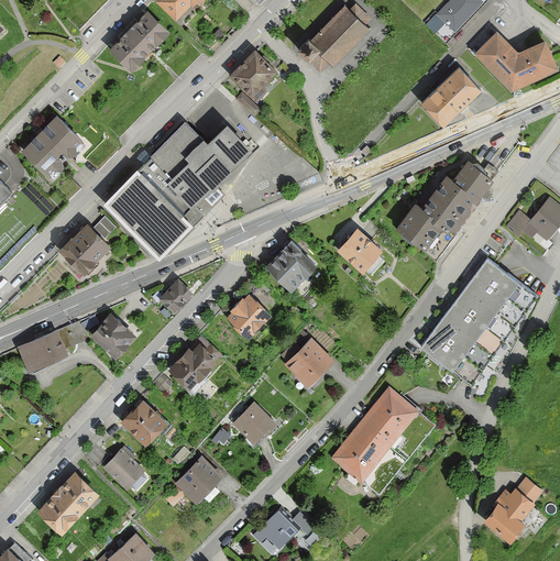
[(193,4),(188,0),(156,0),(176,21),(193,4)]
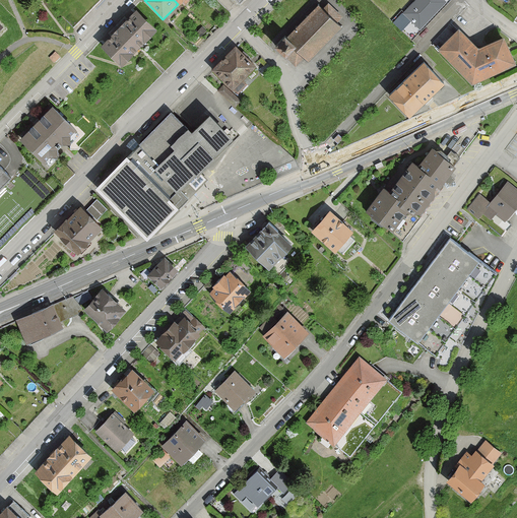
[(174,0),(178,4),(185,11),(192,4),(188,0),(174,0)]
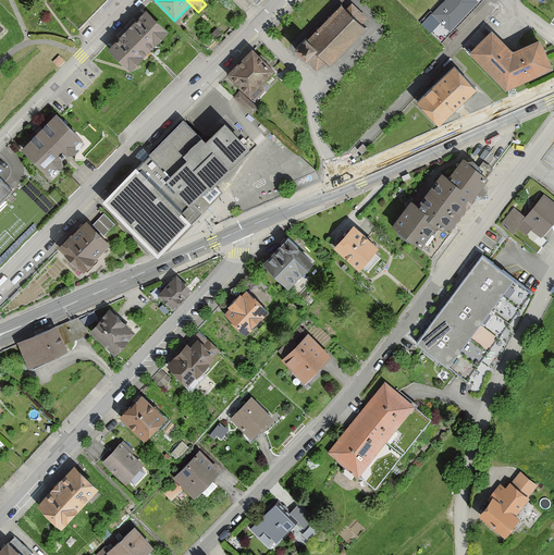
[(477,0),(441,0),(427,15),(431,20),(423,26),(438,40),(477,0)]
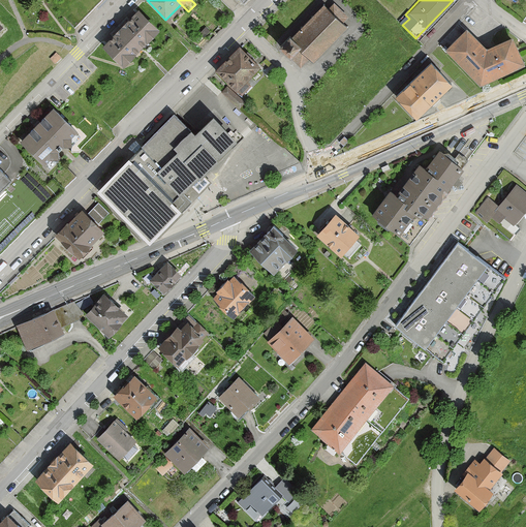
[(328,1),(323,6),(319,2),(277,45),(292,61),(301,53),(310,61),(344,26),(338,21),(342,16),(328,1)]
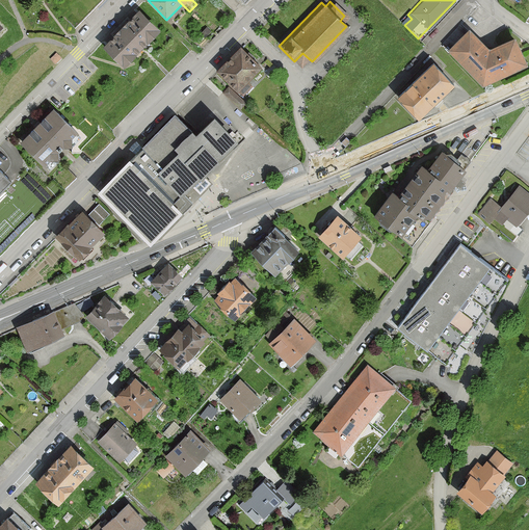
[(162,32),(141,10),(123,29),(143,51),(162,32)]
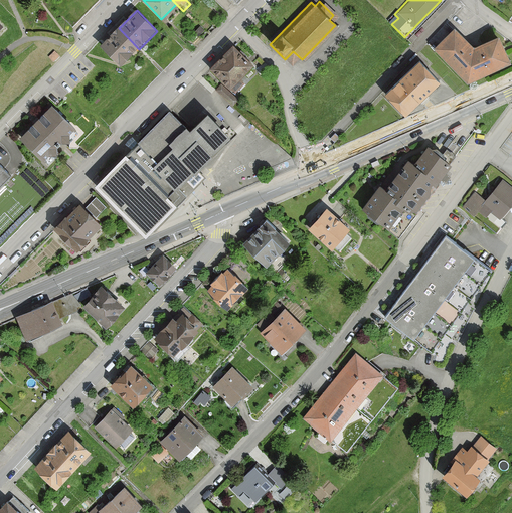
[(472,46),(449,26),(431,45),(464,77),(508,59),(497,36),(472,46)]
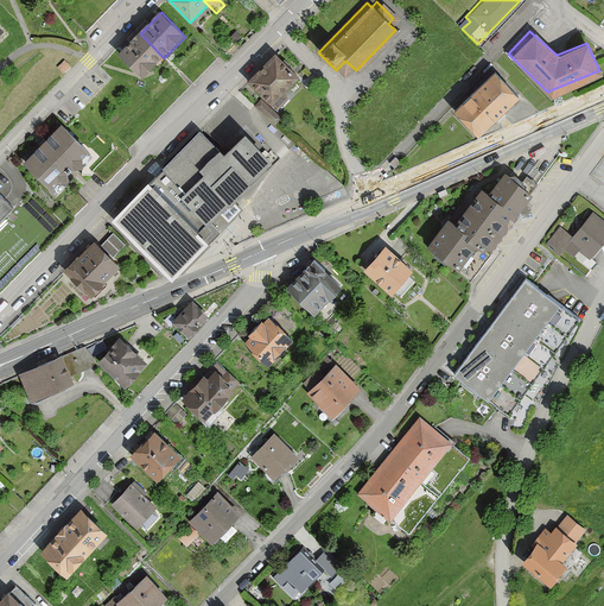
[(164,58),(140,33),(116,55),(140,80),(164,58)]
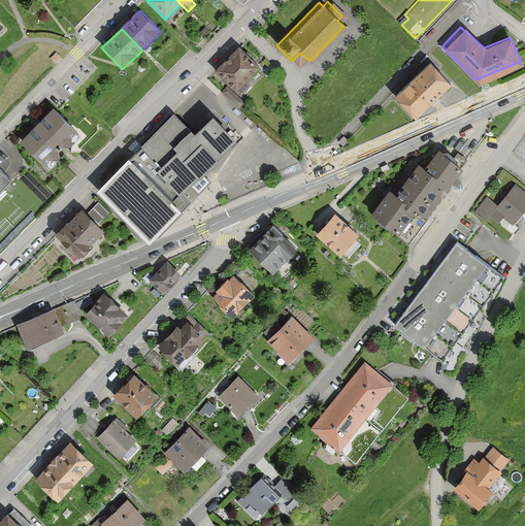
[(260,68),(238,47),(215,72),(240,97),(251,86),(247,83),(260,68)]
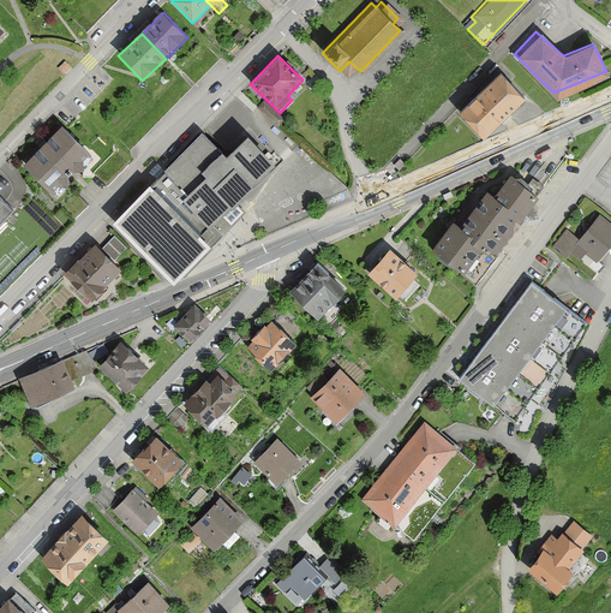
[(521,95),(497,71),(457,109),(481,134),(521,95)]
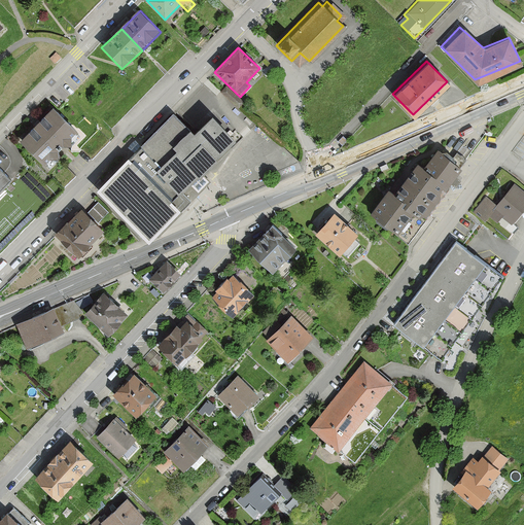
[(223,86),(219,91),(237,108),(242,103),(223,86)]
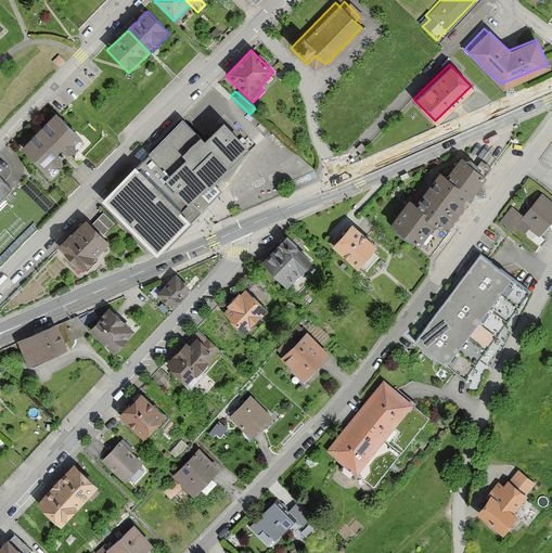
[(81,141),(56,113),(20,149),(46,175),(52,167),(64,168),(62,158),(66,154),(77,156),(76,146),(81,141)]
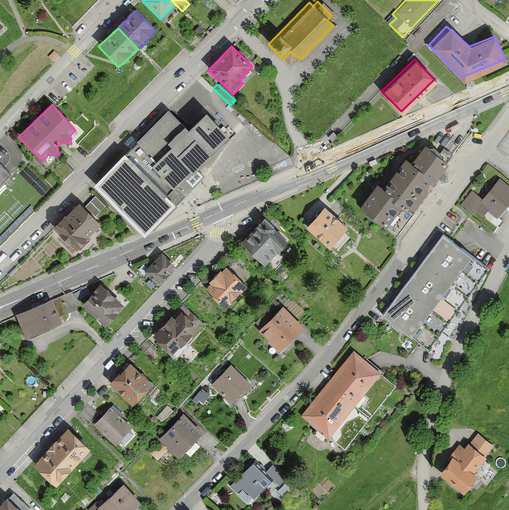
[(186,128),(165,107),(93,180),(144,231),(183,191),(175,183),(227,131),(206,109),(186,128)]
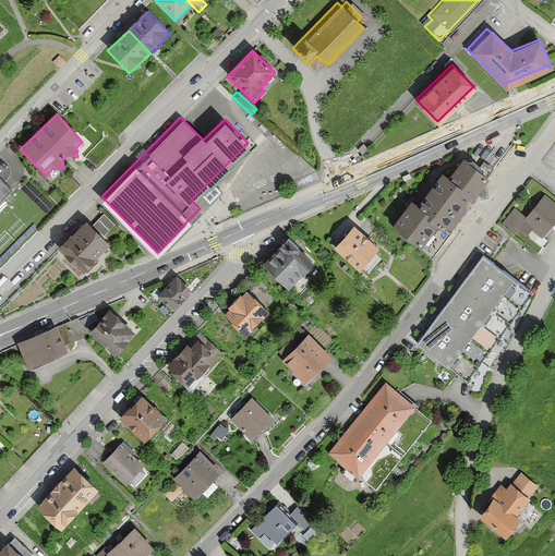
[(461,191),(471,178),(477,170),(463,159),(447,180),(443,176),(430,192),(449,206),(461,191)]
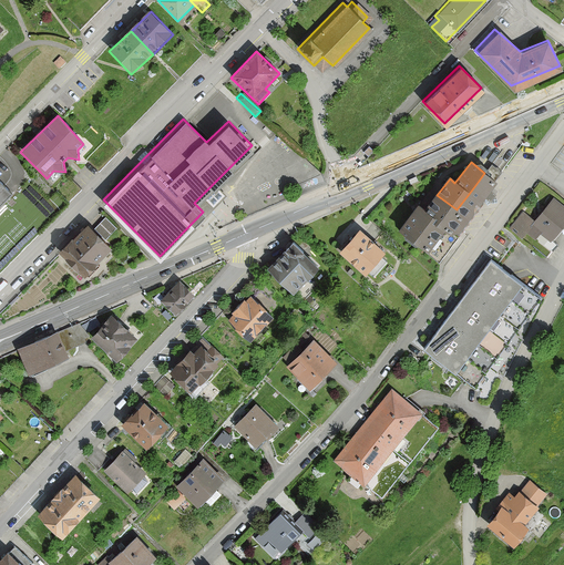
[(495,181),(484,173),(479,181),(469,194),(457,209),(443,228),(448,233),(453,236),(483,197),(488,201),(493,194),(488,189),(495,181)]
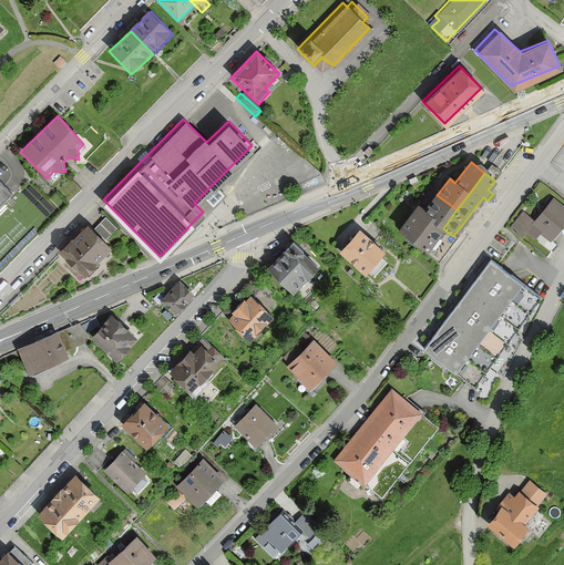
[(321,182),(318,175),(303,183),(306,189),(321,182)]
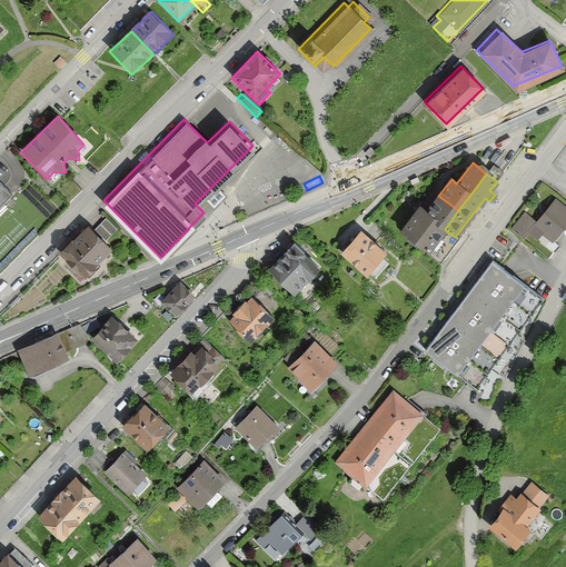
[(0,268),(80,189),(70,180),(41,209),(9,178),(1,186),(12,196),(0,208),(0,268)]
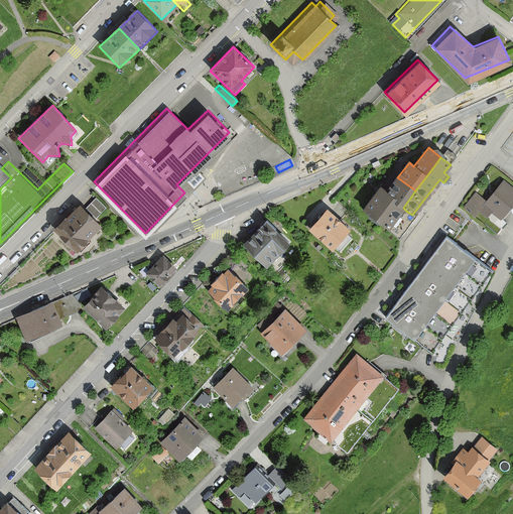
[(1,168),(0,167),(0,188),(11,177),(1,168)]
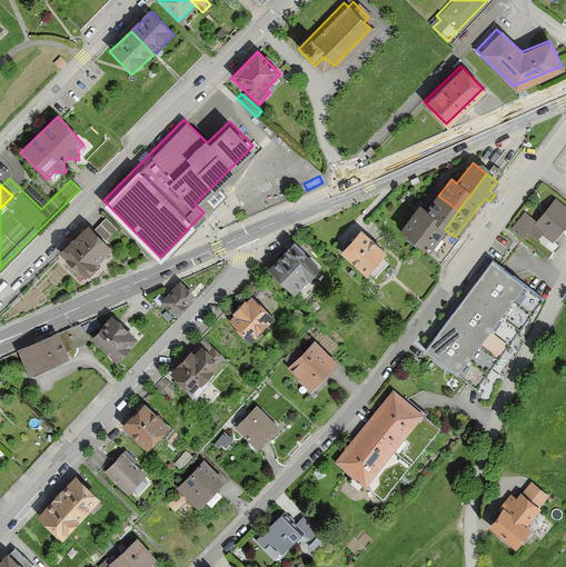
[(434,255),(449,234),(445,229),(458,210),(438,196),(426,212),(417,207),(399,230),(434,255)]
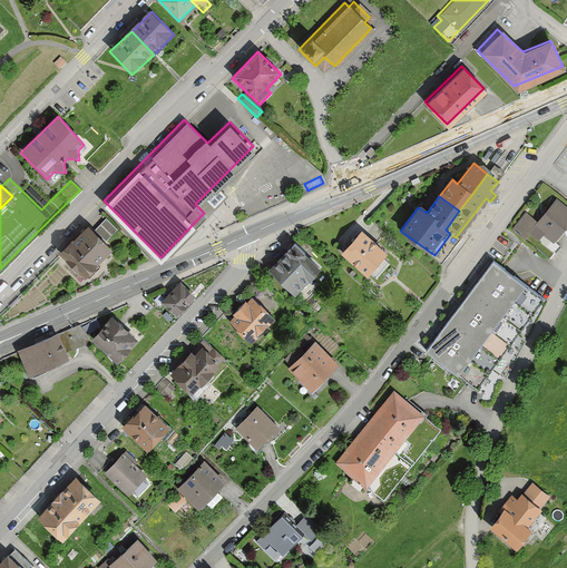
[(566,207),(557,199),(535,225),(526,216),(514,229),(549,260),(560,246),(556,243),(566,228),(566,207)]
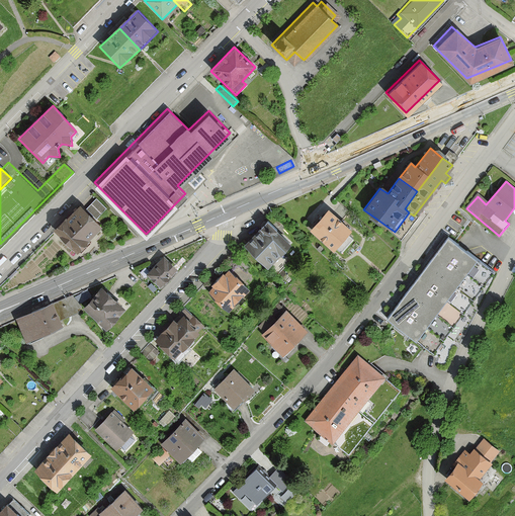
[(94,198),(85,208),(95,219),(104,208),(94,198)]
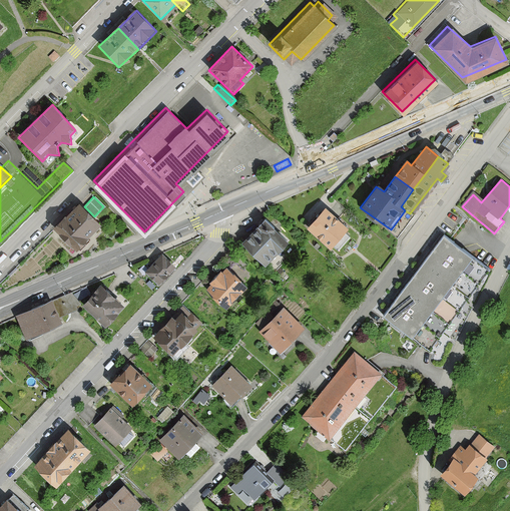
[(327,208),(307,230),(332,252),(352,230),(340,220),(351,208),(342,200),(332,212),(327,208)]
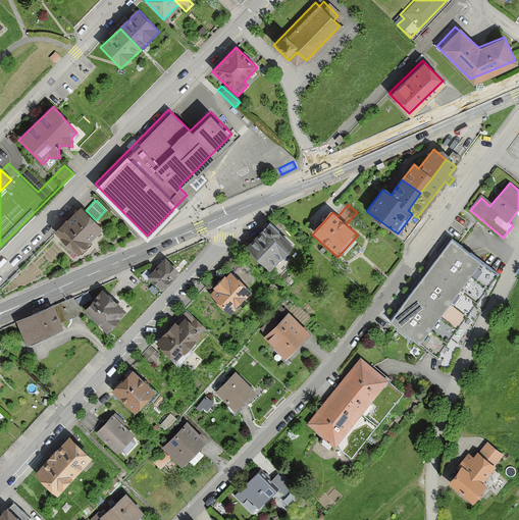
[(102,229),(81,208),(56,231),(82,257),(93,246),(89,243),(102,229)]
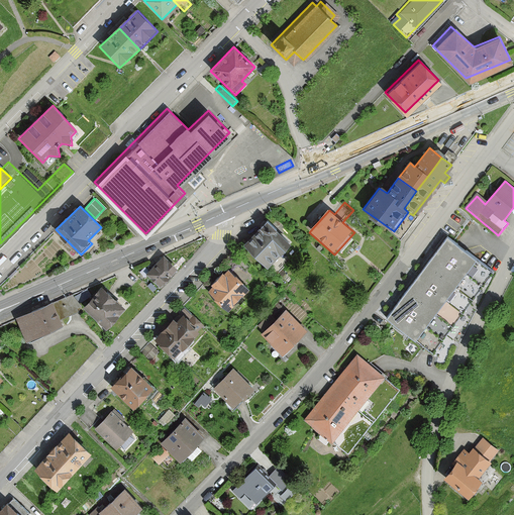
[(396,238),(413,215),(408,212),(394,231),(391,234),(396,238)]
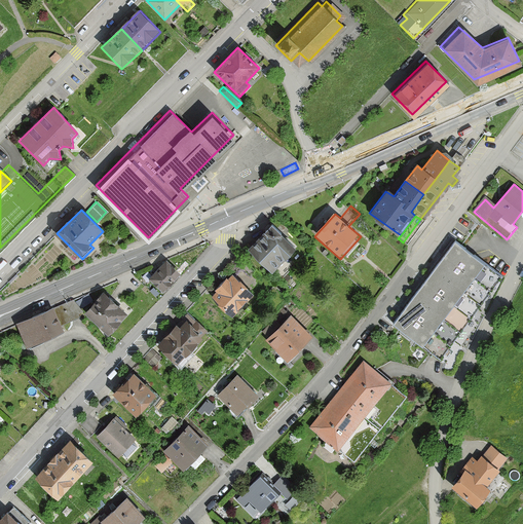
[(295,250),(271,226),(249,250),(272,273),(295,250)]
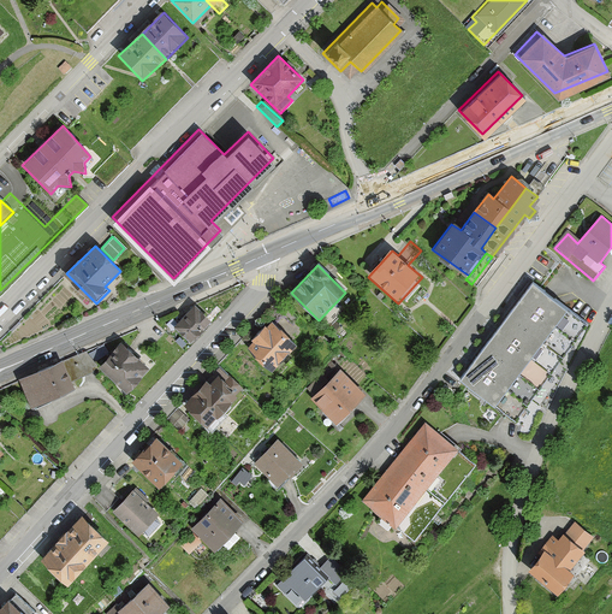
[(533,282),(521,297),(559,328),(571,312),(533,282)]
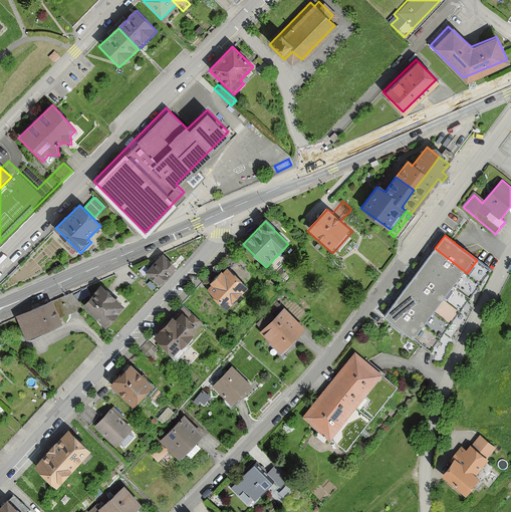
[(435,248),(425,261),(457,286),(467,273),(435,248)]
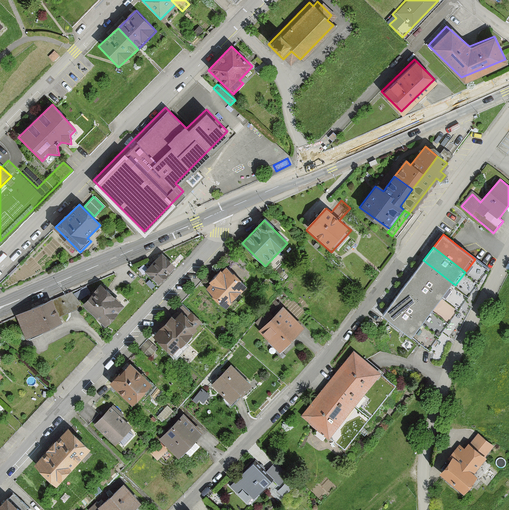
[(207,289),(225,306),(244,286),(241,282),(249,274),(238,263),(242,259),(234,251),(229,255),(234,260),(207,289)]
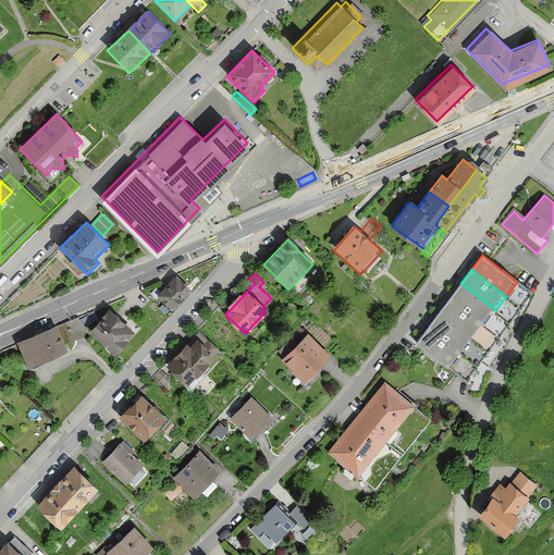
[(175,276),(157,295),(172,310),(191,292),(175,276)]
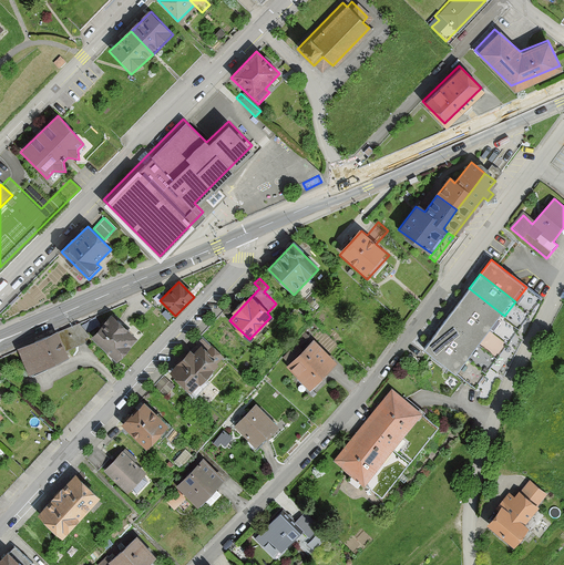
[(543,300),(526,287),(515,301),(504,316),(521,328),(543,300)]
